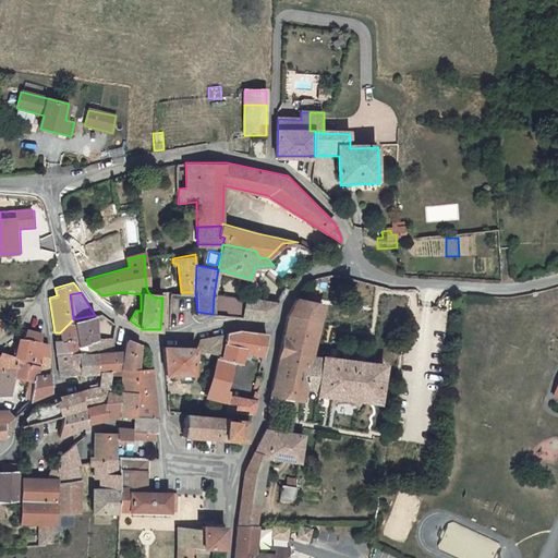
[(268,319),(278,302),(245,298),(242,317),(268,319)]
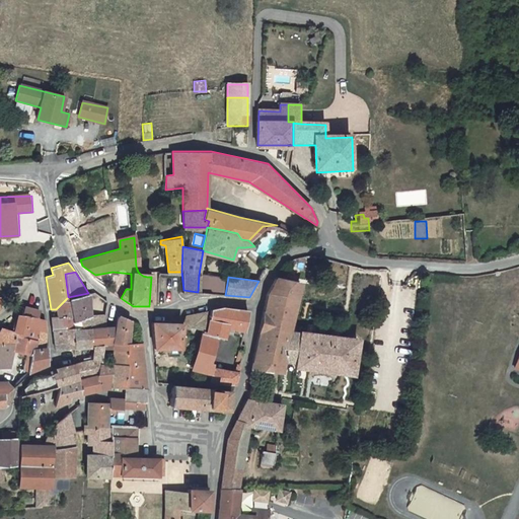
[(348,369),(353,335),(287,326),(296,281),(281,279),(271,293),(256,368),(280,370),(282,357),(298,359),(297,365),(312,367),(312,370),(330,372),(330,367),(348,369)]
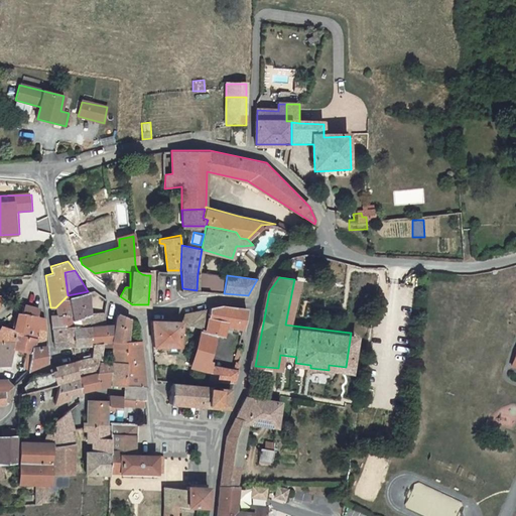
[(89,313),(88,291),(68,295),(73,326),(94,325),(106,324),(106,312),(89,313)]
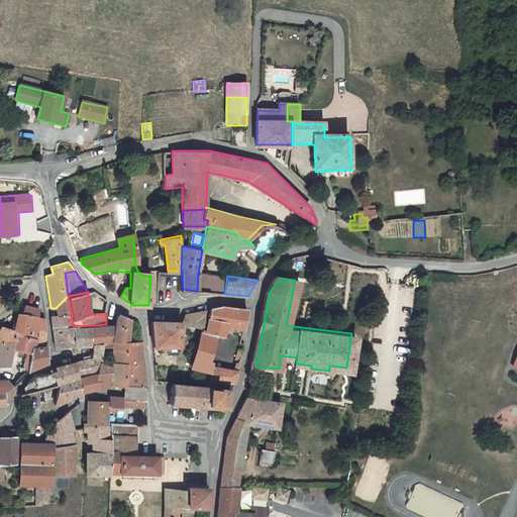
[(73,326),(68,296),(56,308),(57,314),(50,315),(53,328),(73,326)]
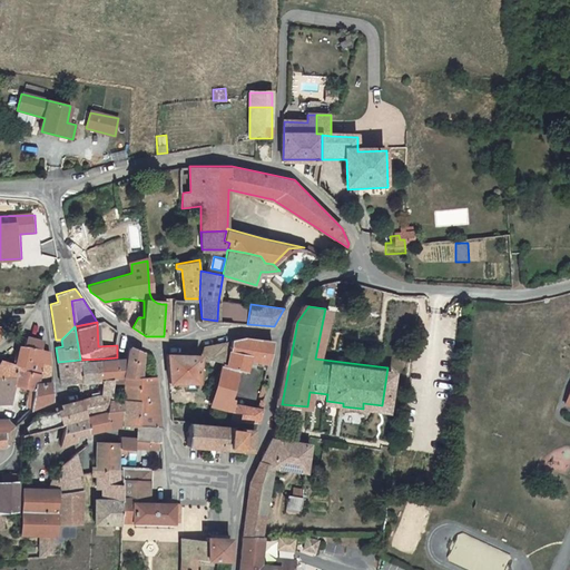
[(13,364),(18,365),(40,372),(43,363),(50,365),(48,352),(40,349),(42,340),(27,336),(25,345),(18,344),(13,364)]
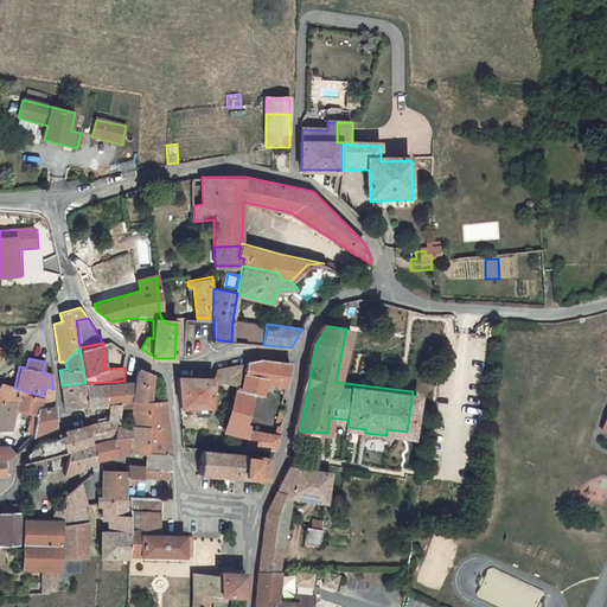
[(225,432),(243,436),(254,391),(262,394),(267,382),(286,385),(289,363),(264,359),(247,360),(246,376),(240,381),(225,432)]
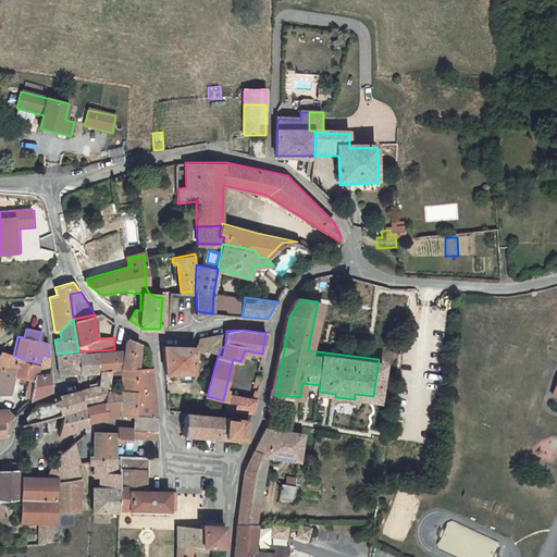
[(120,369),(137,368),(140,343),(126,336),(122,349),(120,369)]
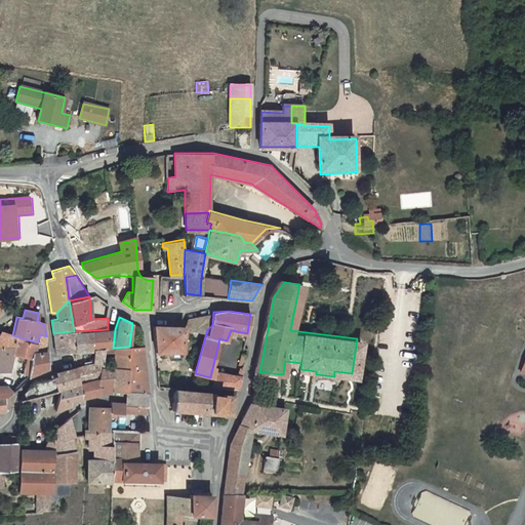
[(208,317),(187,319),(185,326),(207,329),(208,317)]
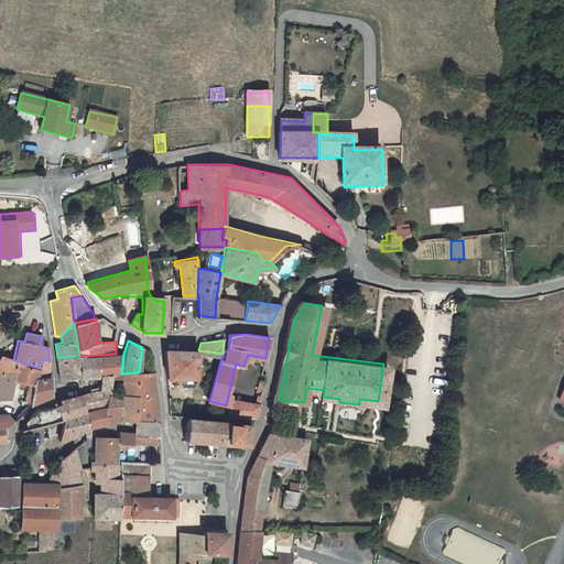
[(198,350),(165,349),(167,379),(193,381),(198,350)]
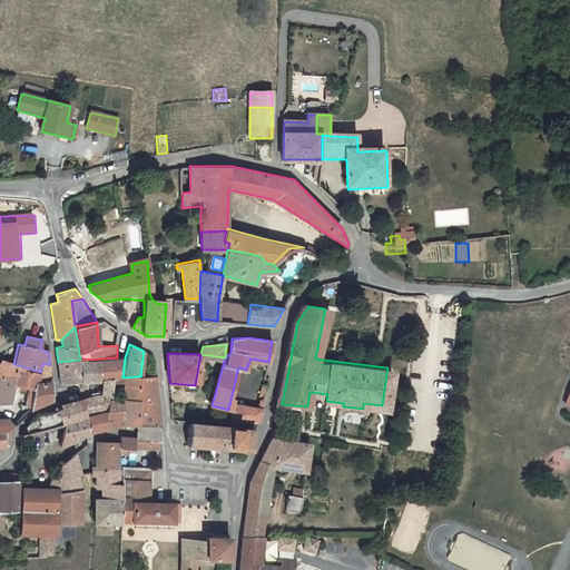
[(105,375),(114,380),(123,377),(125,357),(117,357),(104,359),(105,375)]
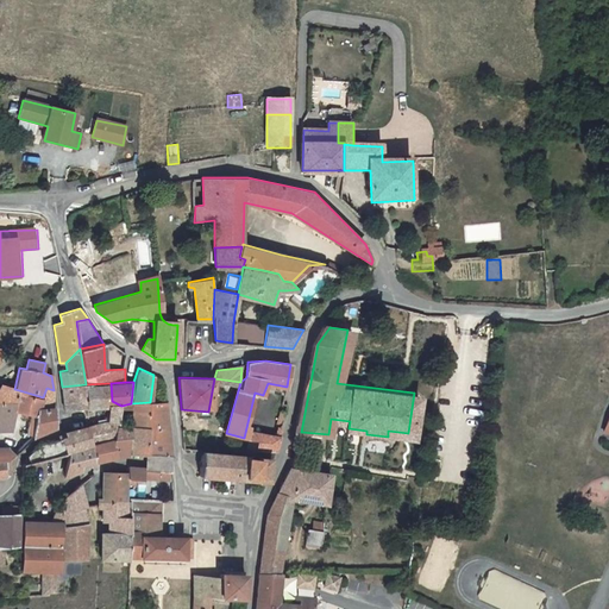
[(92,445),(112,440),(114,439),(115,427),(119,426),(121,406),(112,401),(111,383),(86,384),(62,387),(64,409),(108,406),(107,421),(87,426),(92,445)]
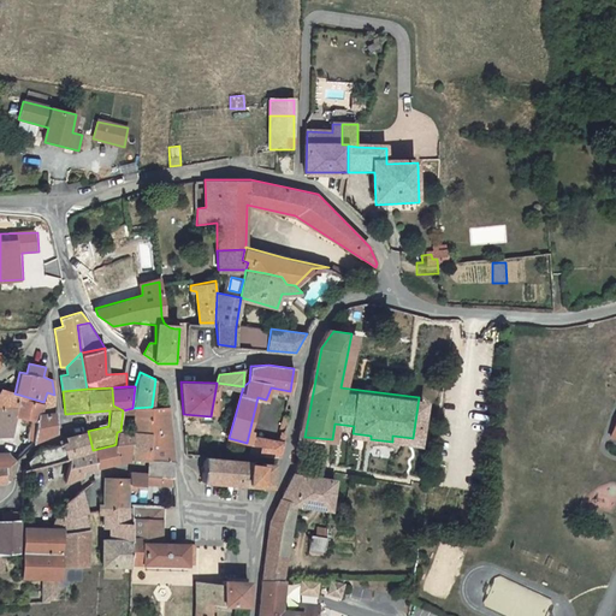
[(0,391),(0,407),(16,407),(19,395),(15,394),(1,390),(0,391)]
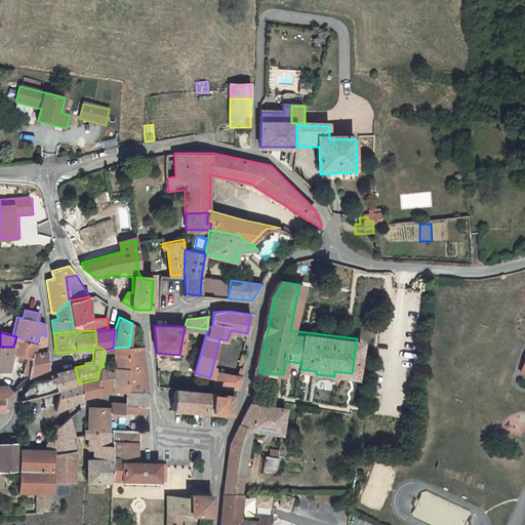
[(33,351),(46,350),(46,336),(40,334),(37,342),(33,351)]
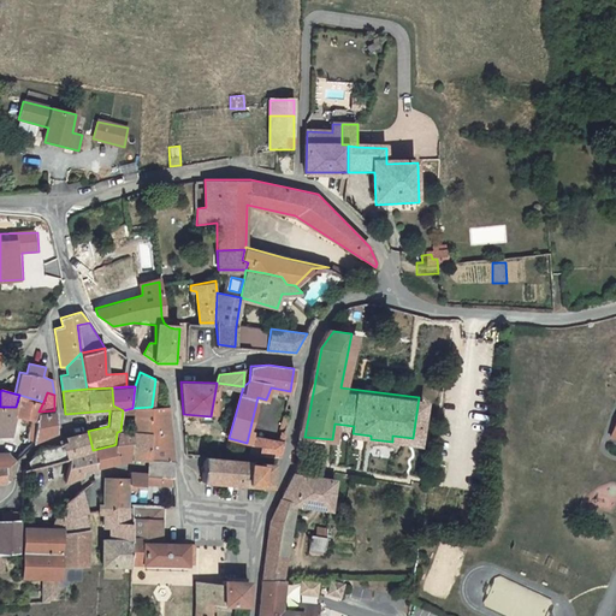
[(27,439),(33,443),(55,433),(54,410),(39,412),(43,402),(19,395),(16,407),(15,415),(30,420),(27,439)]
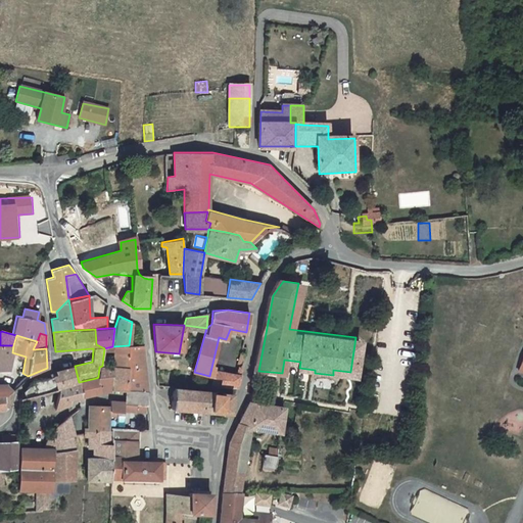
[(0,369),(9,370),(12,352),(13,345),(0,345),(0,369)]
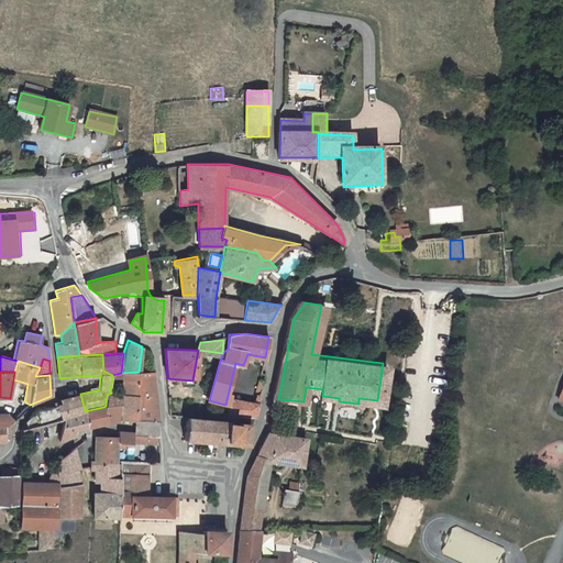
[(138,394),(120,394),(120,418),(138,419),(158,420),(155,372),(139,372),(138,394)]
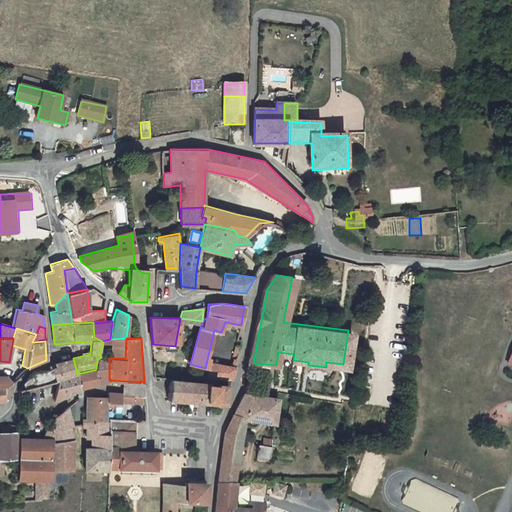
[(126,338),(110,339),(109,358),(125,358),(126,338)]
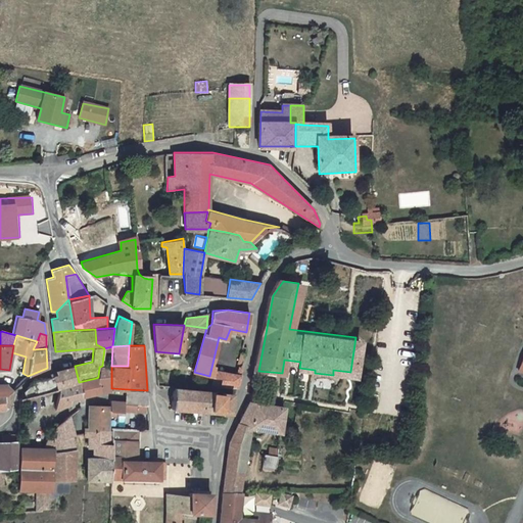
[(59,388),(79,382),(75,366),(55,370),(56,374),(33,382),(25,390),(26,397),(59,388)]
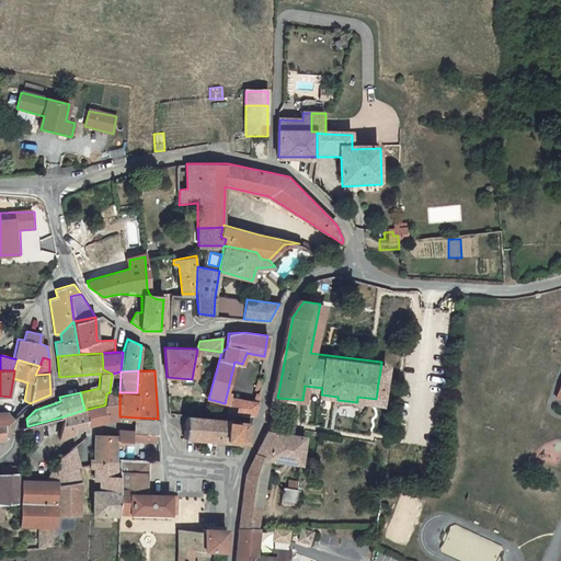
[(103,405),(106,422),(118,421),(119,416),(119,392),(110,392),(106,393),(105,404),(103,405)]
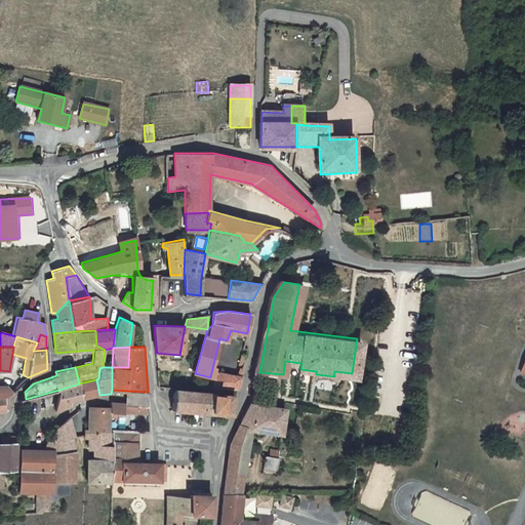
[(211,384),(234,387),(238,387),(240,375),(214,371),(211,384)]
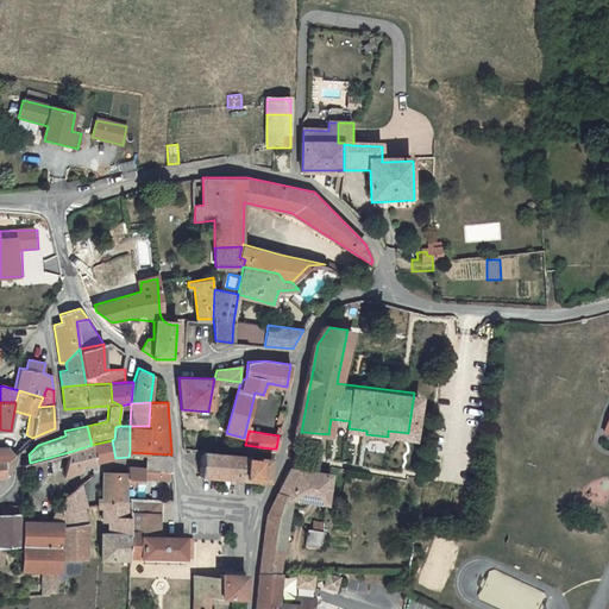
[(92,445),(93,463),(115,458),(112,440),(92,445)]
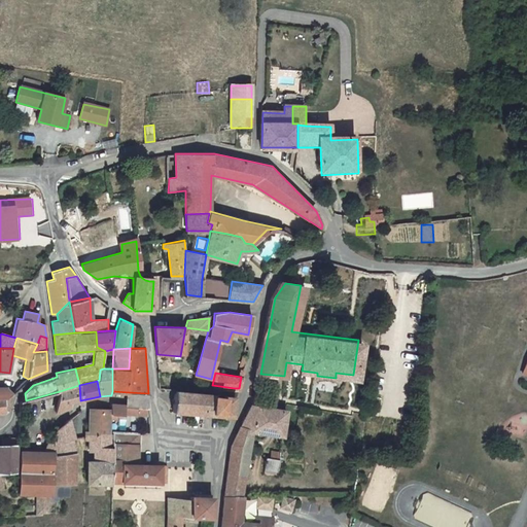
[(71,403),(79,401),(80,400),(79,385),(60,391),(55,413),(70,408),(71,403)]
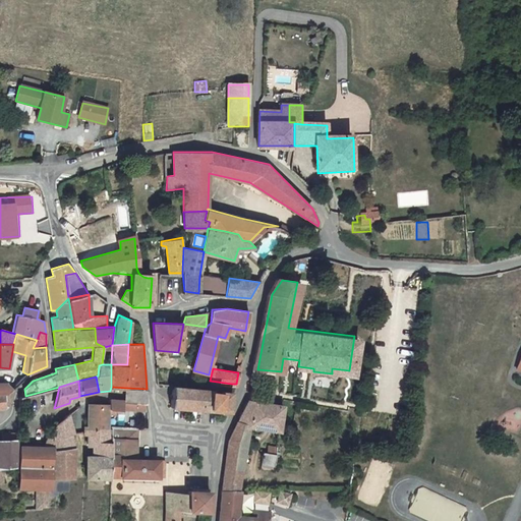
[(12,389),(5,382),(0,382),(0,394),(4,394),(12,389)]
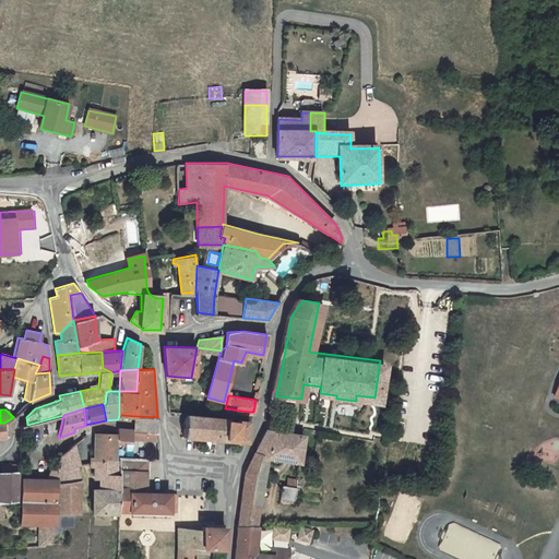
[(248,417),(185,409),(182,435),(244,440),(248,417)]
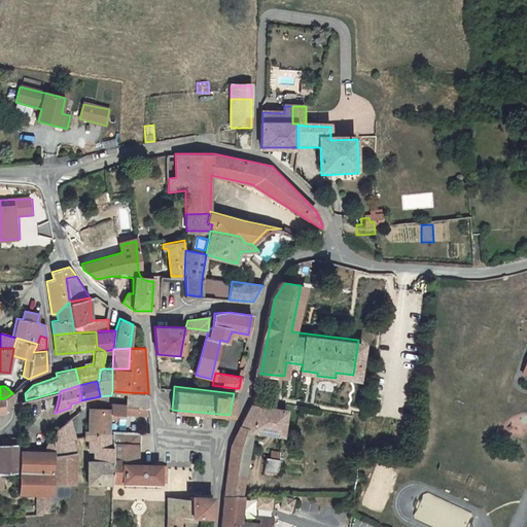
[(0,411),(8,410),(12,393),(4,398),(0,398),(0,411)]
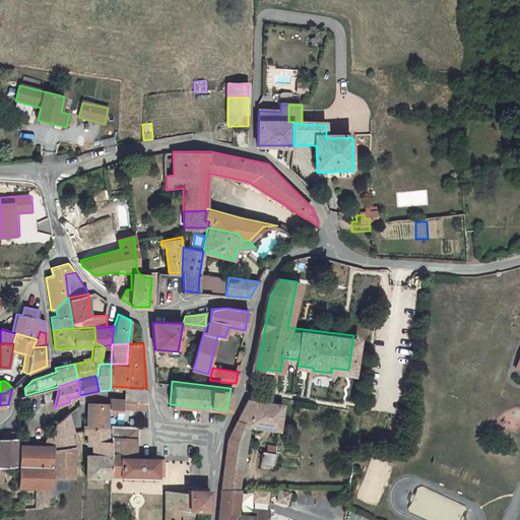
[(110,397),(110,403),(110,408),(124,409),(124,399),(110,397)]
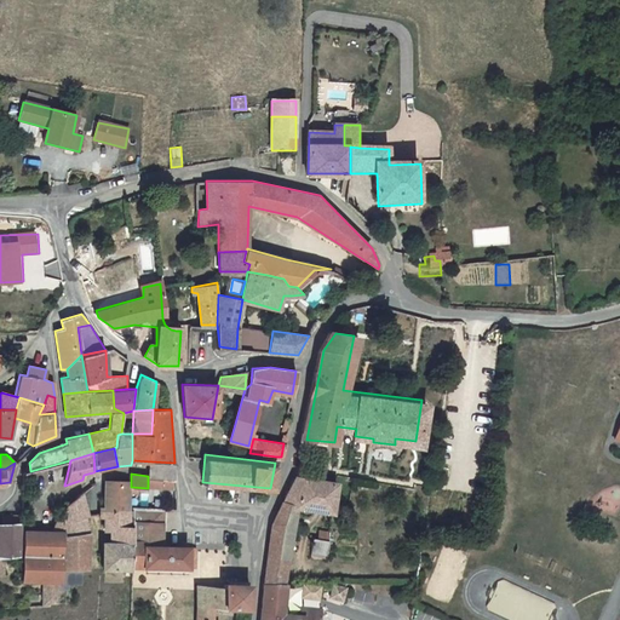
[(336,483),(299,476),(298,477),(296,480),(275,522),(263,584),(283,585),(296,507),(332,515),(336,483)]
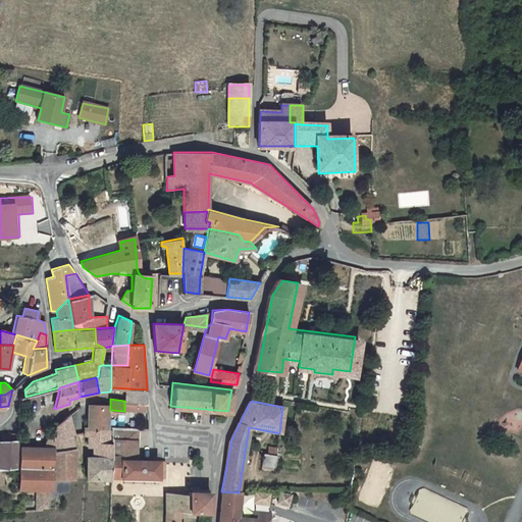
[(87,427),(110,428),(110,410),(110,405),(88,405),(87,427)]
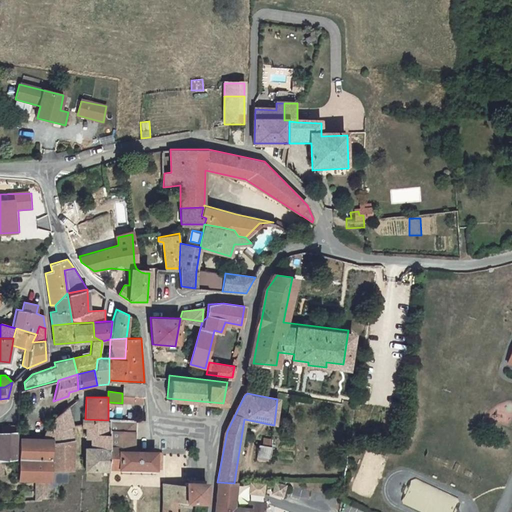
[(147,418),(147,403),(127,404),(128,418),(147,418)]
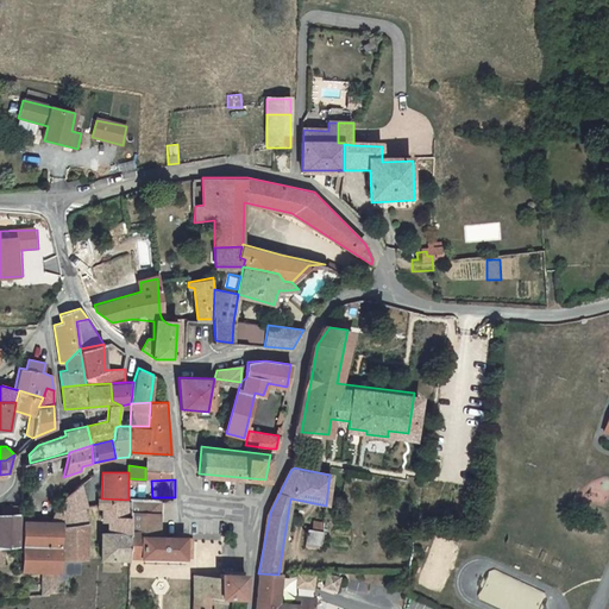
[(62,500),(62,514),(86,506),(81,485),(62,500)]
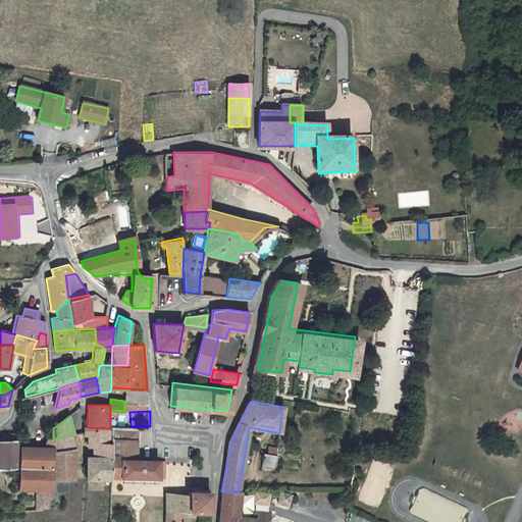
[(86,480),(111,480),(111,478),(110,428),(87,427),(87,448),(93,448),(93,456),(86,456),(86,480)]
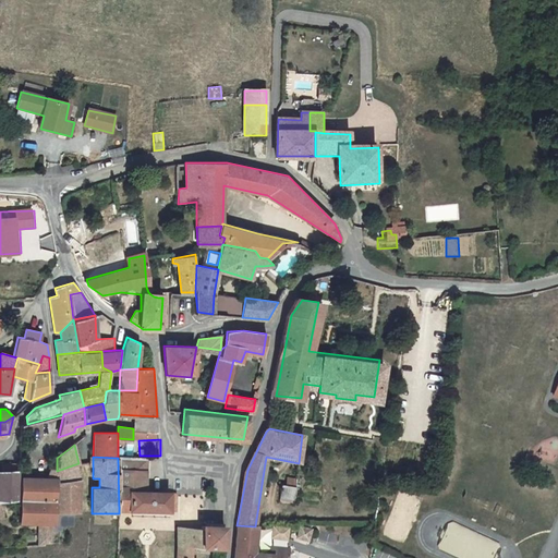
[(146,459),(118,458),(119,511),(171,511),(171,494),(172,492),(146,492),(146,459)]
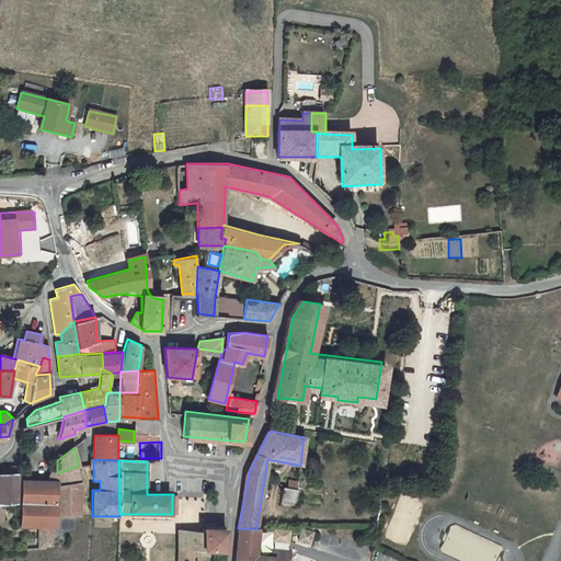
[(0,506),(4,506),(18,504),(18,466),(0,466),(0,506)]
